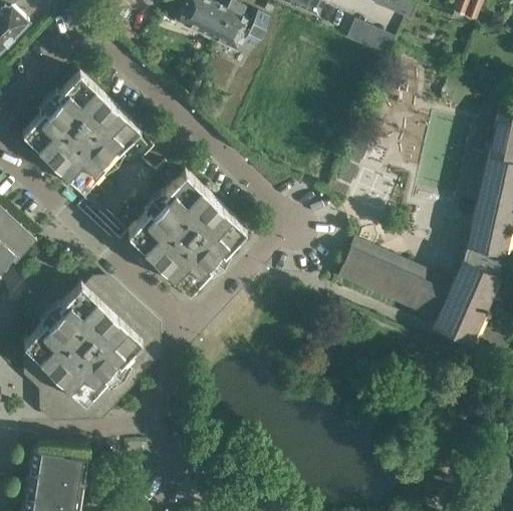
[(0,0),(0,50),(29,21),(12,5),(16,0),(0,0)]
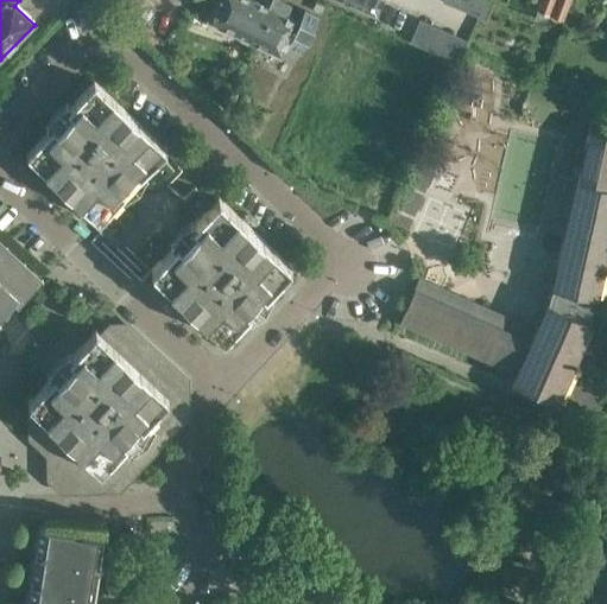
[(210,25),(258,48),(274,13),(269,11),(246,0),(219,0),(217,5),(208,0),(198,20),(209,25),(210,25)]
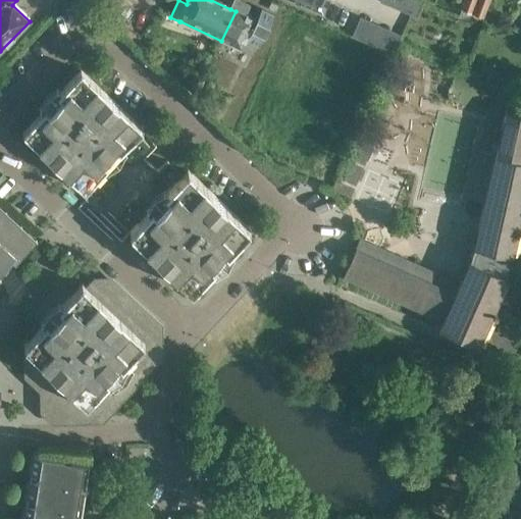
[(291,0),(322,14),(328,0),(291,0)]
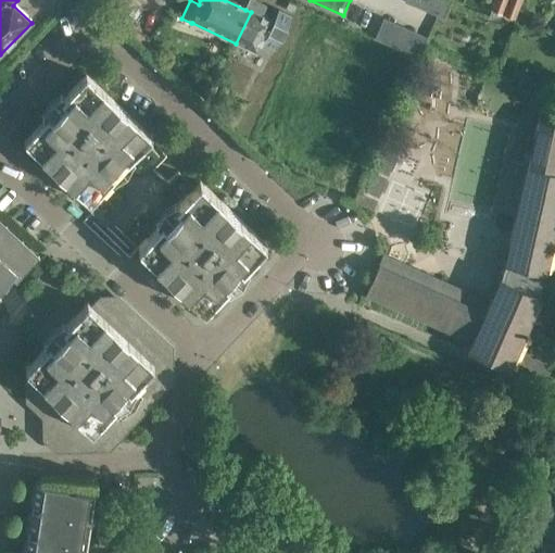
[(437,0),(407,0),(406,3),(444,19),(450,5),(437,0)]
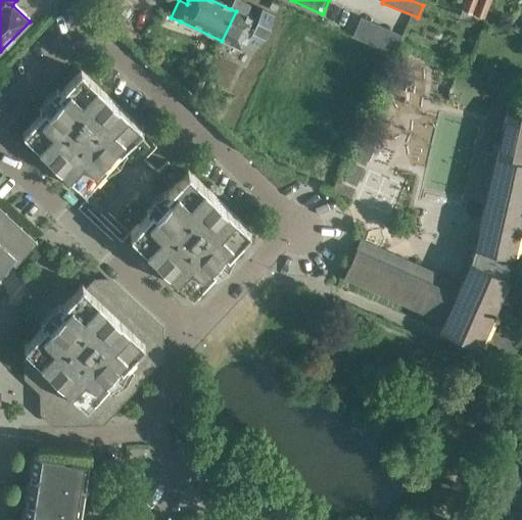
[(465,0),(462,11),(473,15),(478,0),(465,0)]
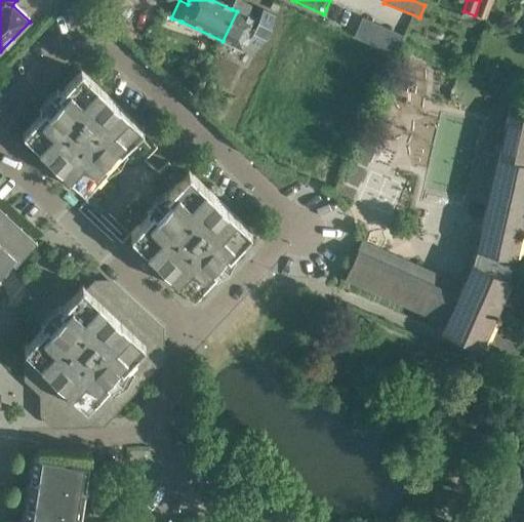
[(480,0),(475,15),(487,19),(494,0),(480,0)]
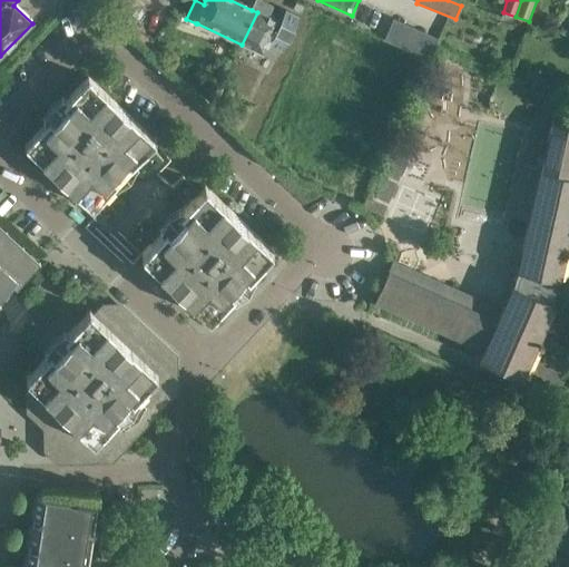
[(257,12),(242,45),(263,56),(267,47),(284,55),(300,21),(285,13),(280,25),(268,19),(273,10),(256,1),(252,10),(257,12)]
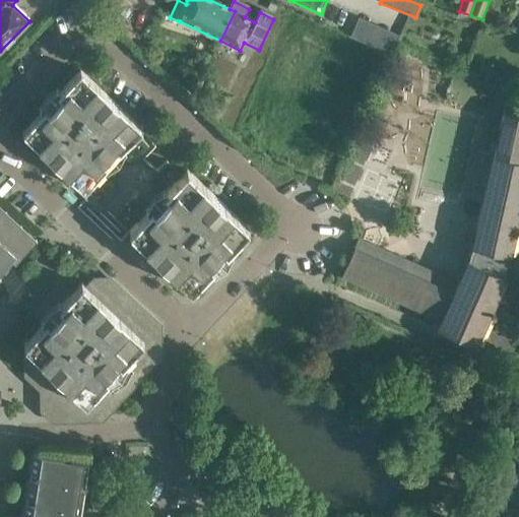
[(398,37),(360,20),(352,38),(390,55),(398,37)]
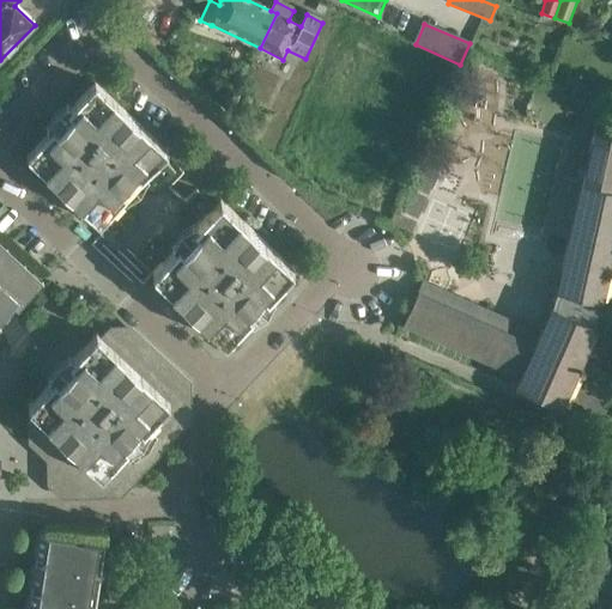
[(122,248),(228,345),(296,270),(223,202),(216,209),(198,193),(187,205),(170,189),(186,172),(175,163),(171,168),(164,160),(170,154),(96,85),(28,159),(107,232),(102,237),(119,253),(122,248)]
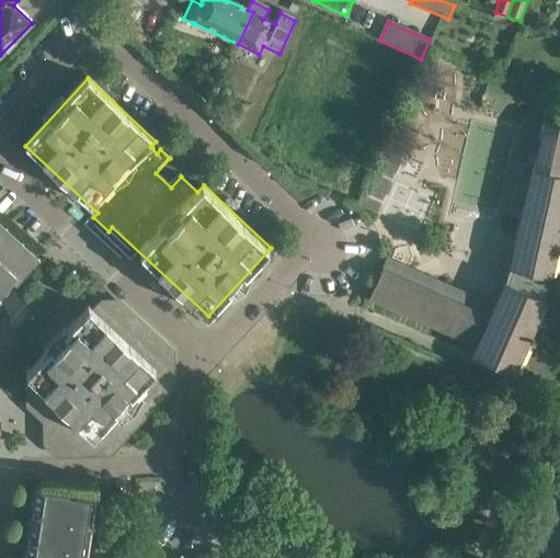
[(546,300),(541,298),(549,275),(553,276),(559,246),(559,120),(544,118),(533,166),(532,166),(532,167),(515,162),(504,214),(521,218),(510,266),(511,266),(505,283),(493,310),(386,262),(369,299),(477,346),(473,355),(514,373),(518,365),(532,371),(555,382),(559,369),(559,346),(532,333),(546,300)]
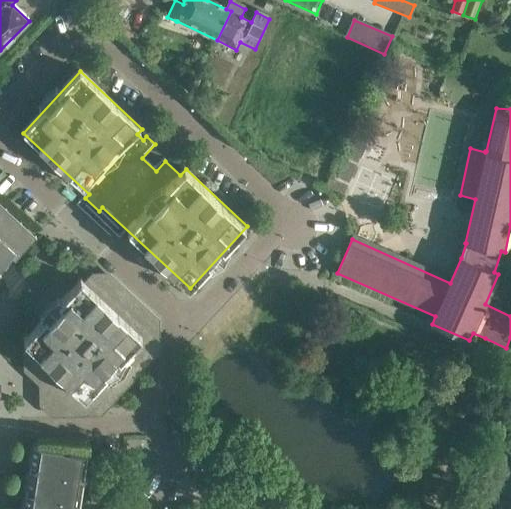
[(370,135),(352,127),(326,188),(344,196),(370,135)]
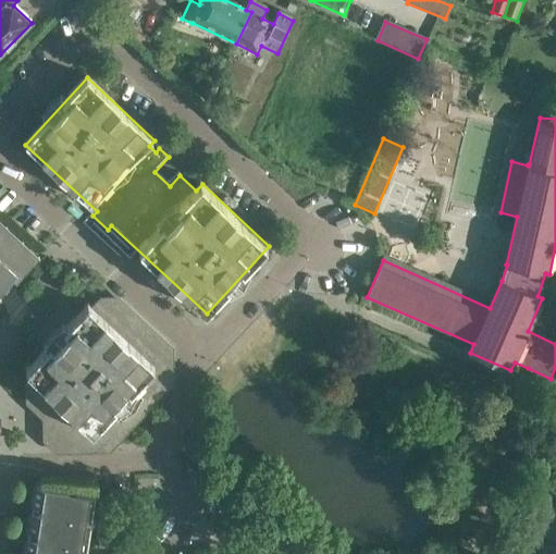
[(0,292),(12,280),(16,283),(39,259),(0,222),(0,292)]
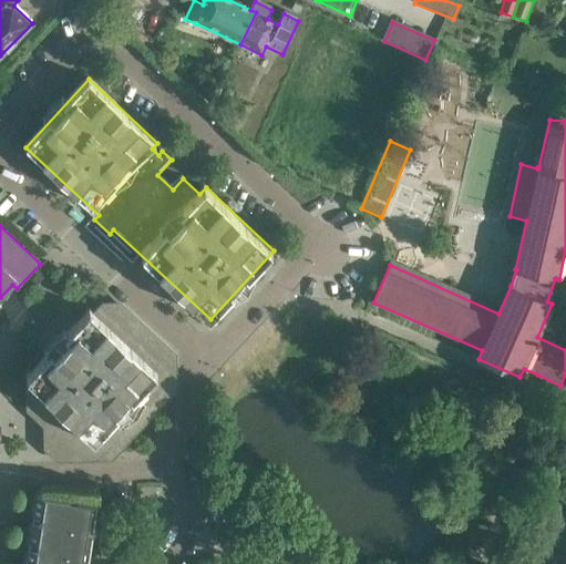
[(24,378),(34,389),(29,396),(31,413),(47,427),(49,448),(58,457),(112,455),(172,391),(172,357),(119,307),(103,308),(95,317),(88,309),(24,378)]
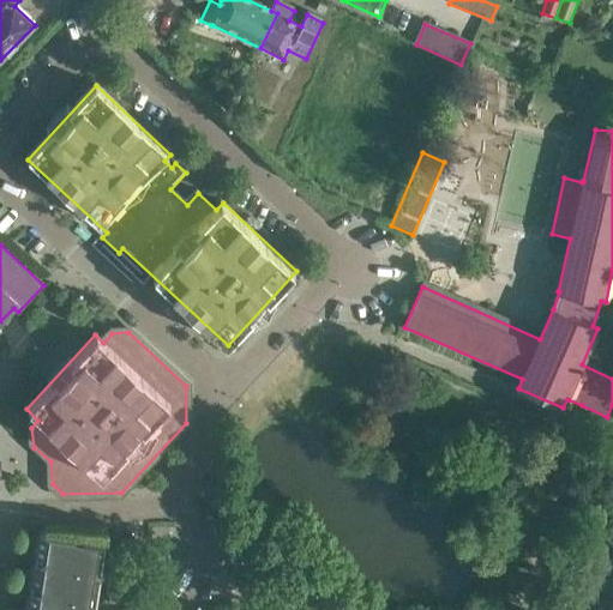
[(86,609),(97,544),(40,535),(28,609),(86,609)]
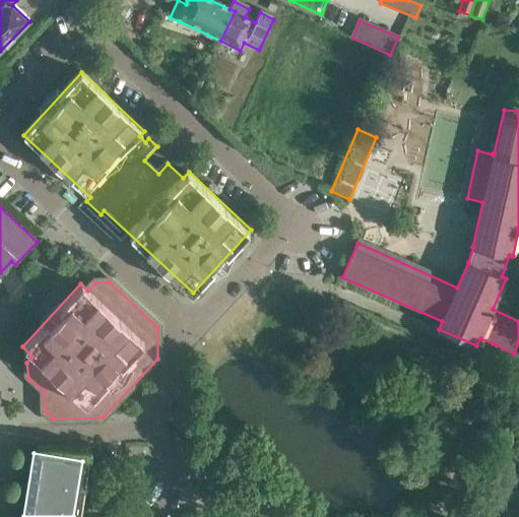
[(500,475),(517,487),(518,483),(518,477),(503,469),(500,475)]
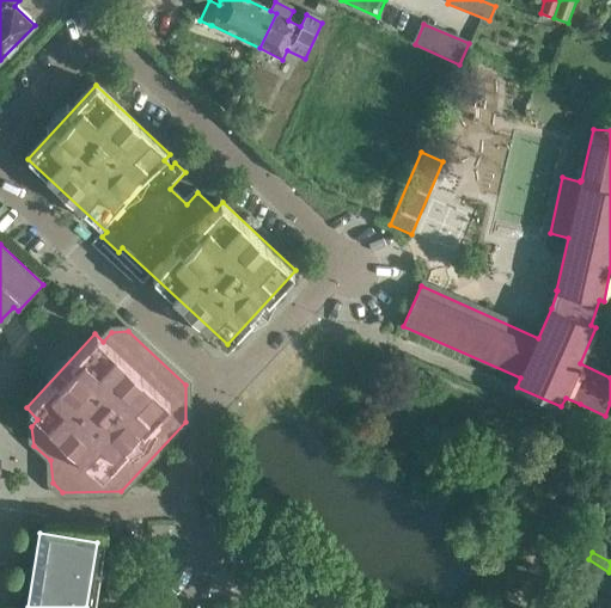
[(609,572),(588,559),(585,566),(605,577),(609,572)]
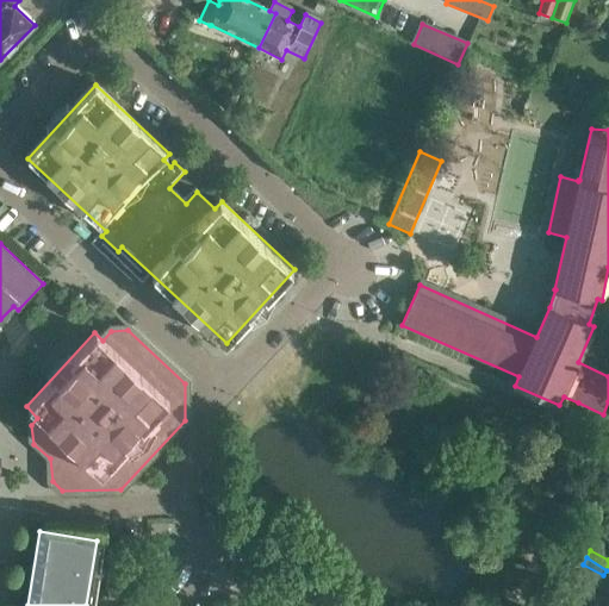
[(110,585),(107,600),(124,603),(126,587),(110,585)]
